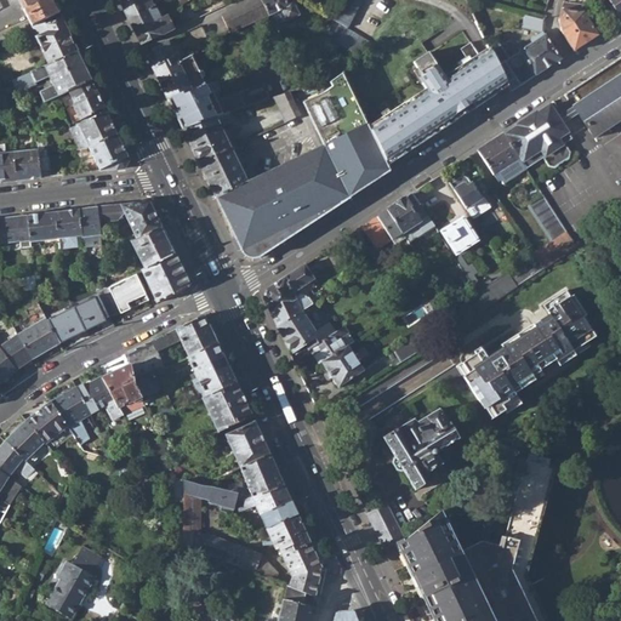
[(51,0),(18,0),(30,26),(43,21),(45,20),(58,13),(51,0)]
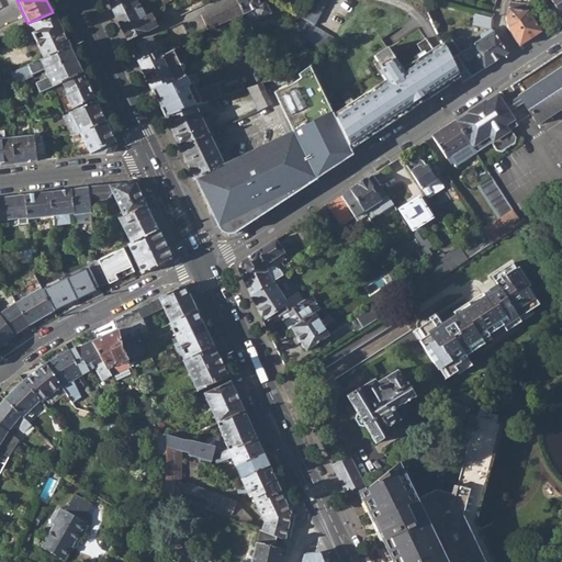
[(108,0),(116,17),(138,4),(135,0),(108,0)]
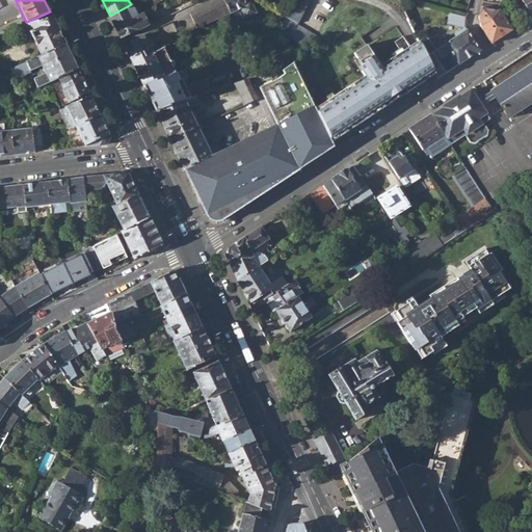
[(224,0),(213,0),(189,12),(196,27),(231,11),(224,0)]
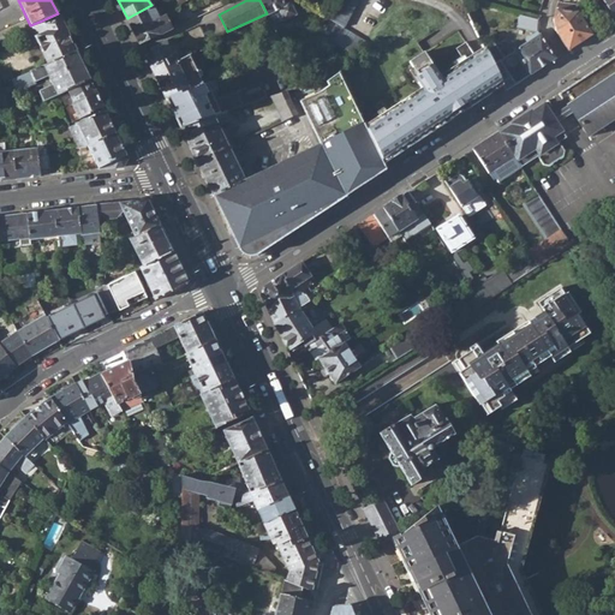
[(260,0),(267,13),(268,12),(274,23),(296,13),(290,1),(285,4),(282,0),(260,0)]
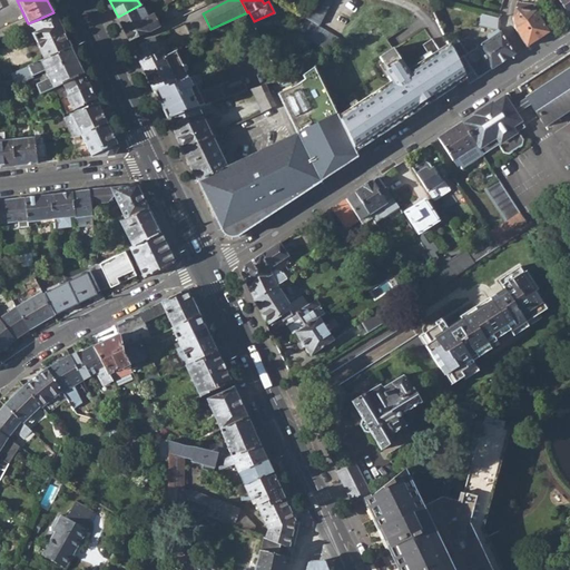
[(315,23),(317,25),(330,0),(312,0),(304,17),(315,23)]
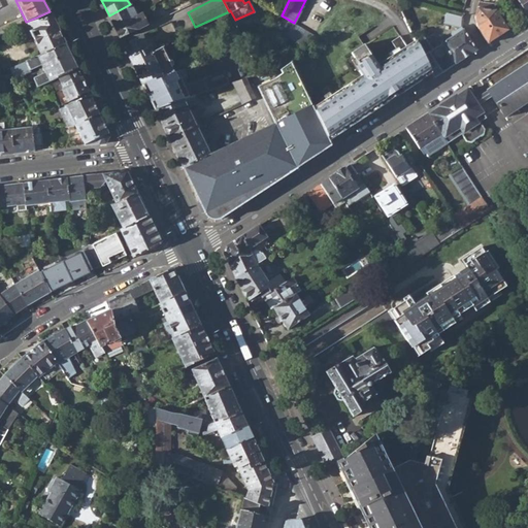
[(480,0),(477,7),(493,9),(494,7),(496,0),(480,0)]
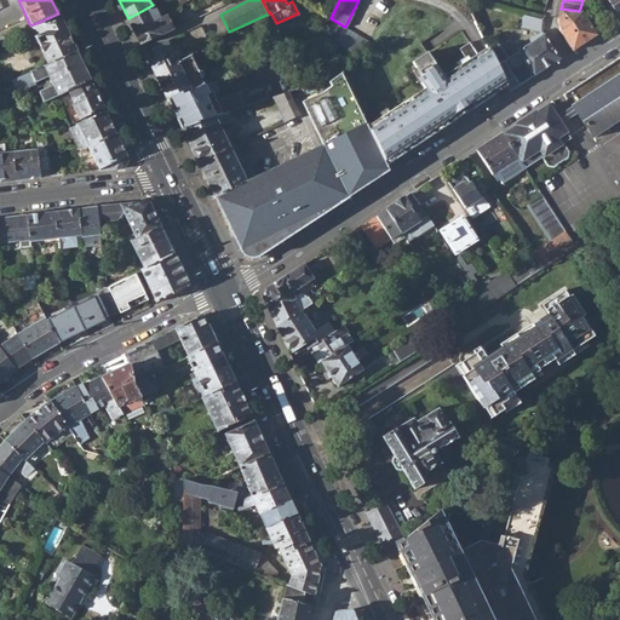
[(619,0),(608,0),(619,19),(619,18),(619,0)]
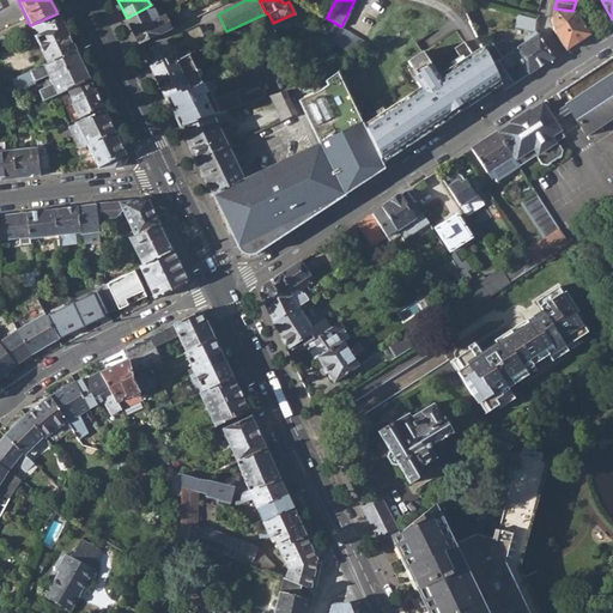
[(139,43),(170,28),(164,16),(159,17),(153,4),(151,5),(127,18),(139,43)]
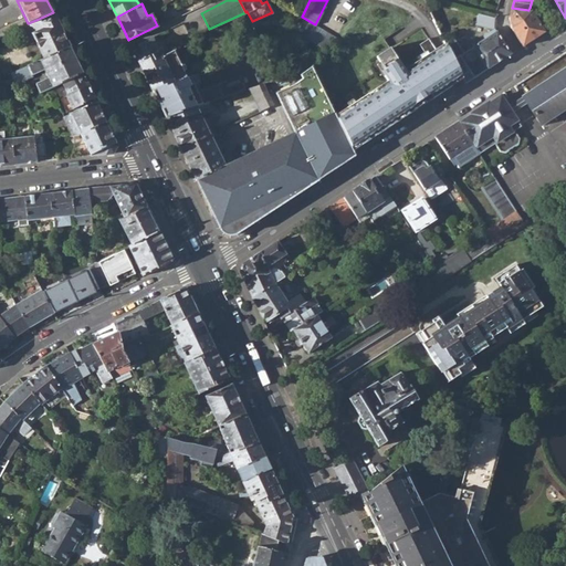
[(511,28),(523,46),(544,32),(530,10),(528,10),(512,8),(509,18),(511,28)]
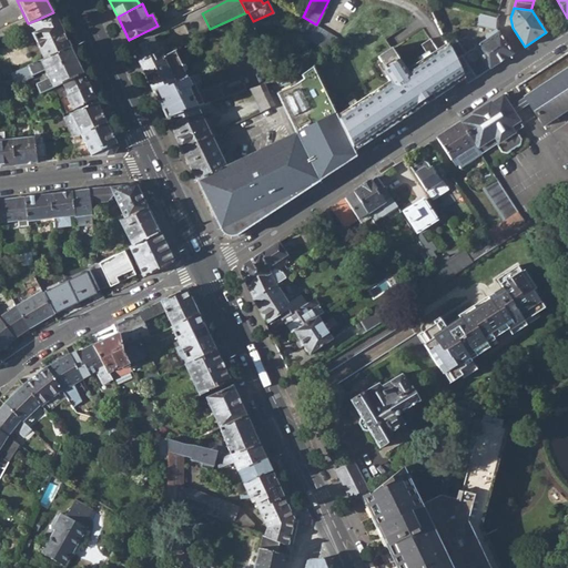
[(533,9),(531,8),(530,10),(531,10),(546,32),(554,27),(545,12),(538,17),(533,9)]
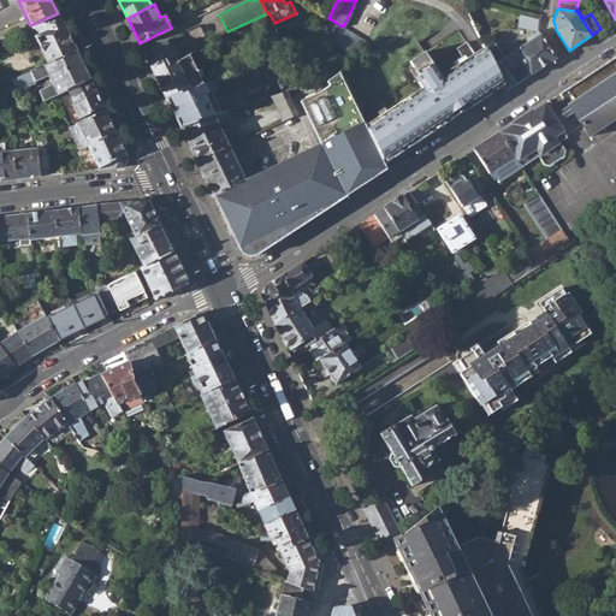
[(532,39),(508,55),(523,80),(556,58),(537,29),(538,18),(520,15),(517,27),(531,30),(532,35),(529,36),(532,39)]
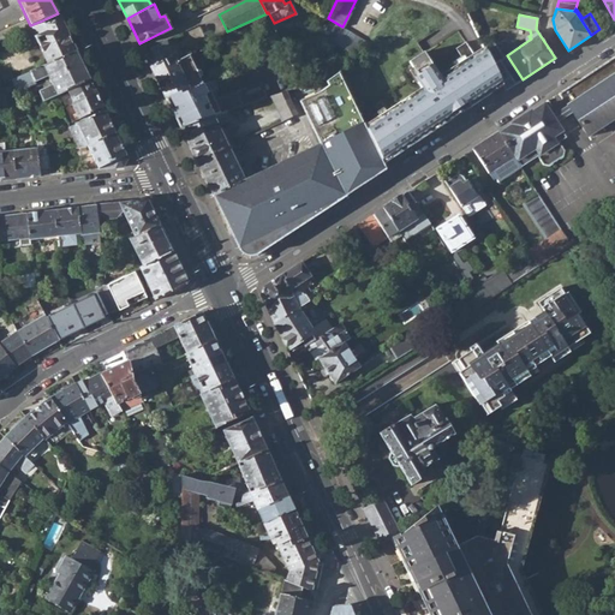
[(76,51),(59,17),(45,24),(42,21),(30,25),(23,29),(30,42),(37,39),(49,63),(76,51)]
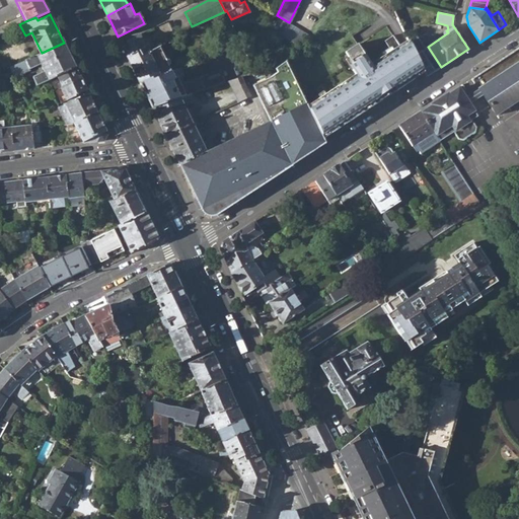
[(269,29),(298,46),(309,36),(310,34),(309,33),(289,22),(287,21),(277,15),(269,29)]
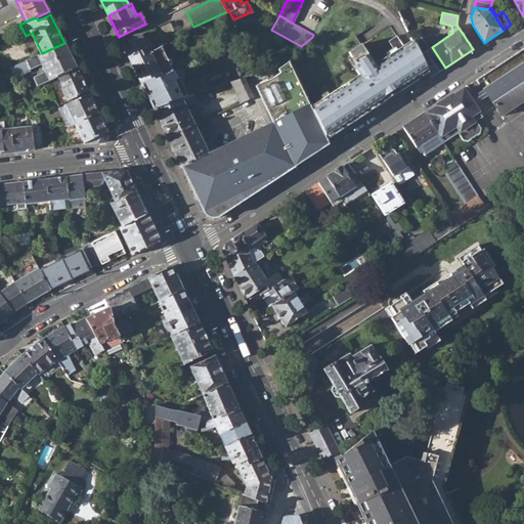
[(141,34),(122,43),(129,56),(141,50),(143,54),(149,51),(141,34)]
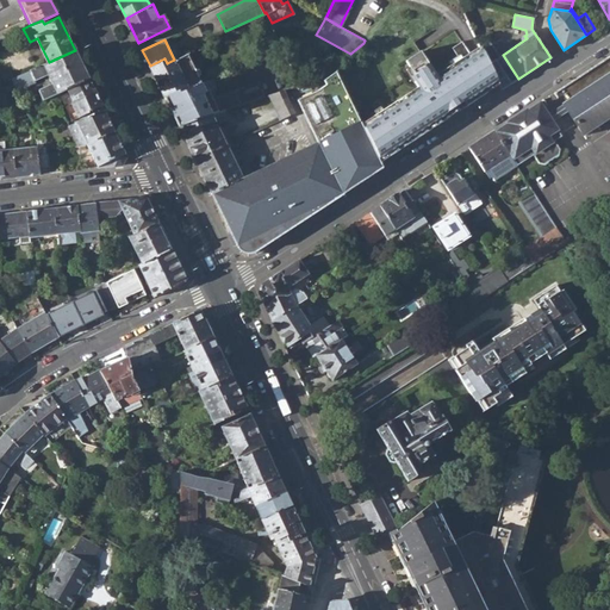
[(362,124),(379,162),(418,136),(499,83),(481,47),(470,53),(462,42),(453,48),(460,60),(436,75),(421,51),(406,61),(418,80),(414,82),(417,88),(362,124)]
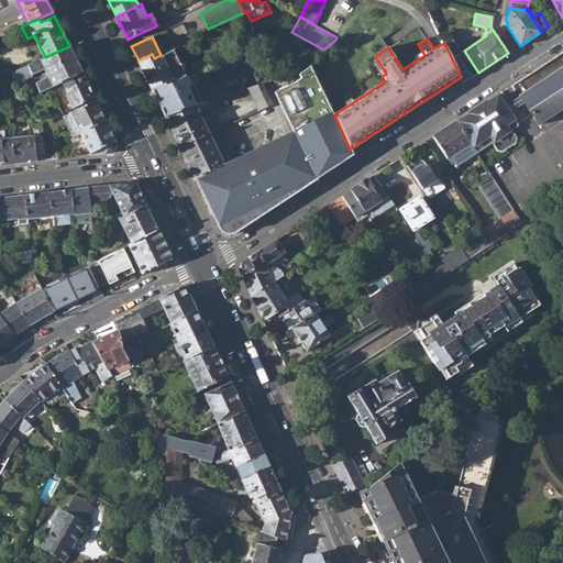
[(450,40),(444,43),(461,77),(464,83),(478,73),(464,51),(461,46),(456,48),(450,40)]
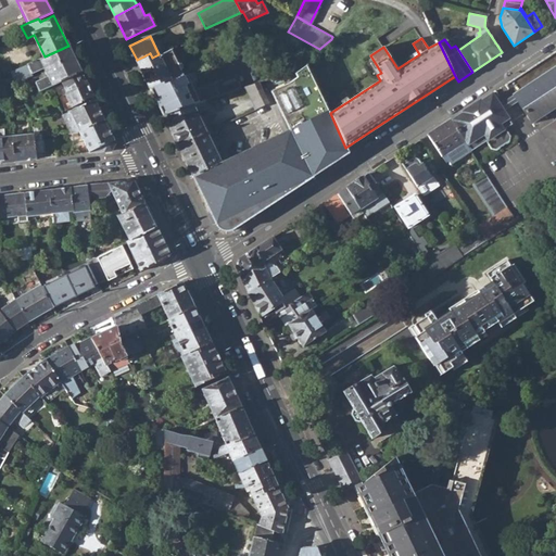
[(61,79),(80,70),(68,46),(45,57),(32,62),(12,71),(16,81),(33,75),(32,73),(42,67),(47,77),(36,83),(39,90),(61,79)]
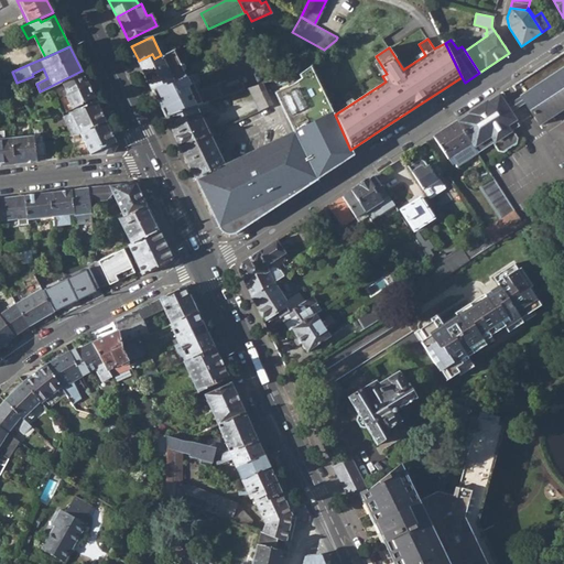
[(152,54),(139,61),(145,75),(152,88),(166,83),(167,84),(186,76),(173,50),(161,55),(154,58),(152,54)]
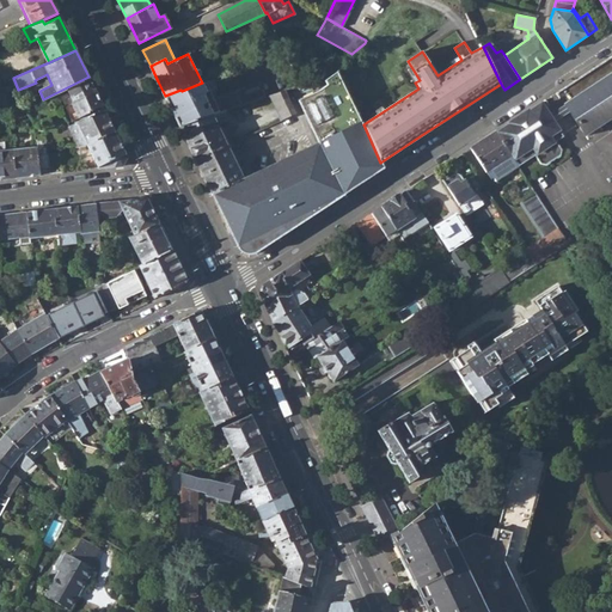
[(326,78),(328,77),(325,74),(320,68),(310,77),(312,80),(314,84),(326,78)]
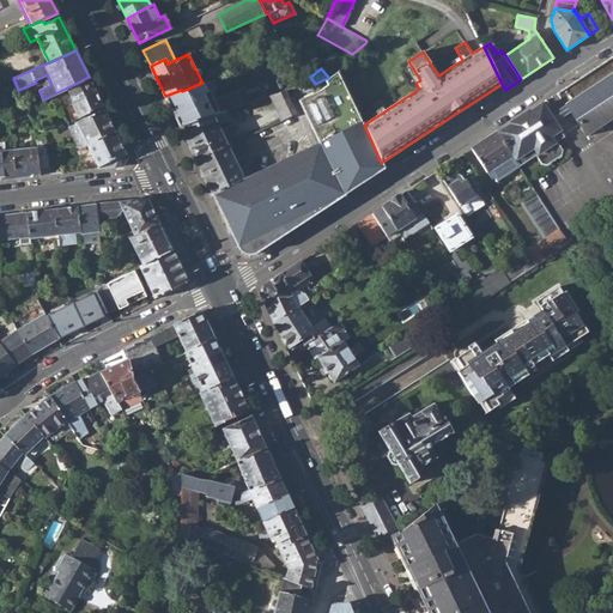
[(321,145),(364,125),(338,70),(328,77),(327,78),(329,83),(322,89),(299,99),(321,145)]
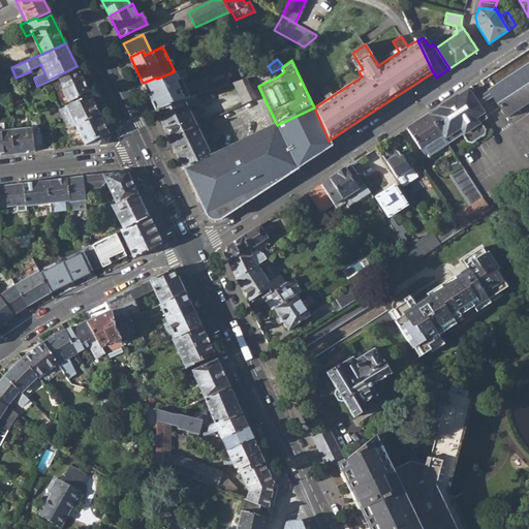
[(505,118),(528,102),(528,62),(488,90),(505,118)]
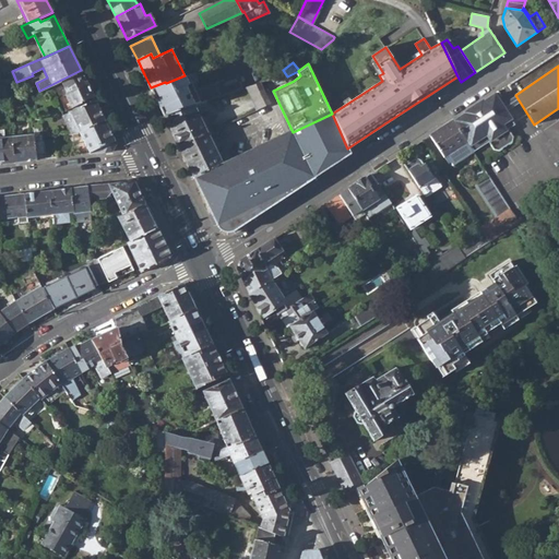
[(61,80),(67,93),(86,83),(85,80),(81,70),(61,80)]
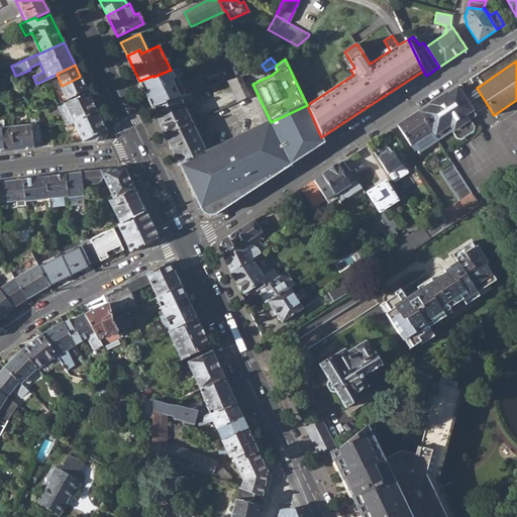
[(152,76),(139,81),(151,107),(190,93),(197,91),(192,81),(179,86),(171,70),(153,77),(152,76)]
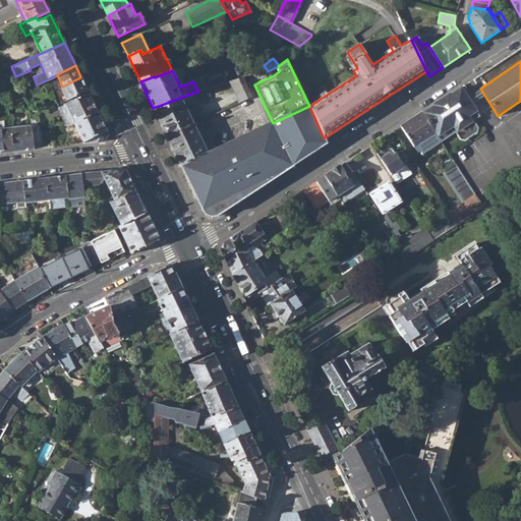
[(203,84),(226,80),(225,72),(201,76),(203,84)]
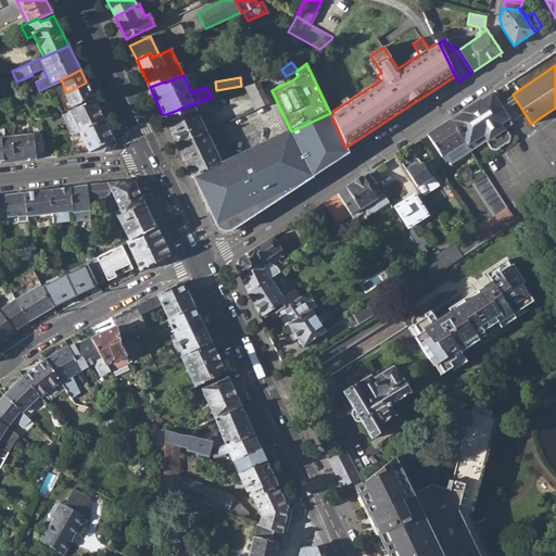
[(245,86),(256,108),(267,102),(257,81),(245,86)]
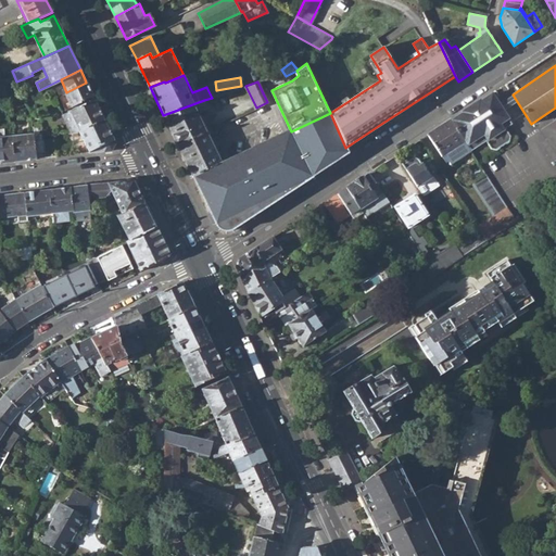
[(71,103),(91,93),(90,90),(86,83),(66,92),(65,92),(71,103)]
